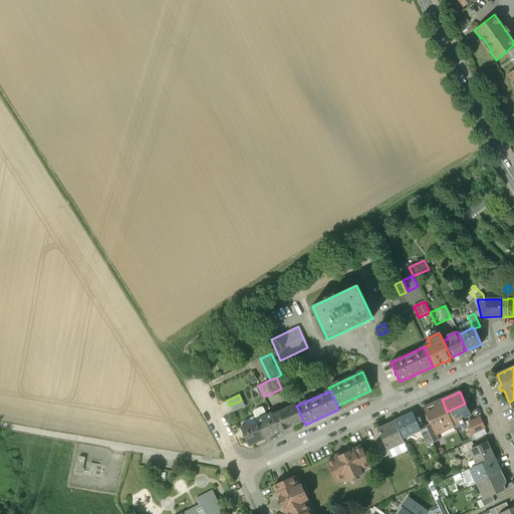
[(442,400),(424,408),(431,424),(435,434),(436,434),(453,426),(447,412),(442,400)]
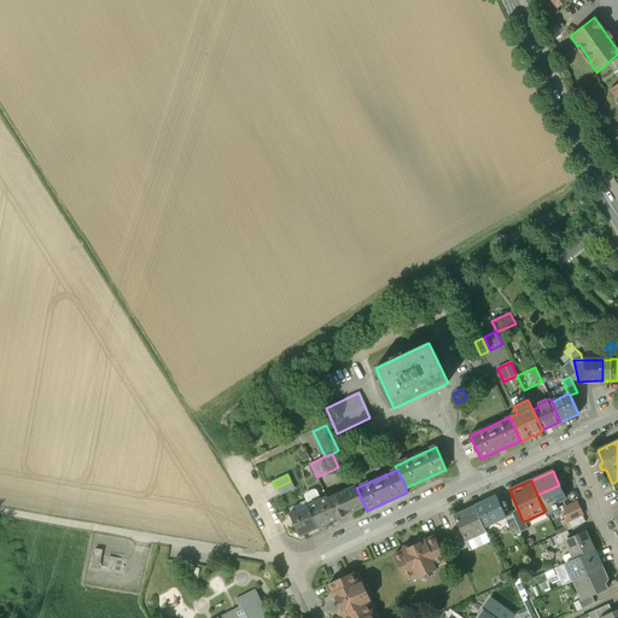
[(290,482),(275,488),(280,497),(295,490),(290,482)]
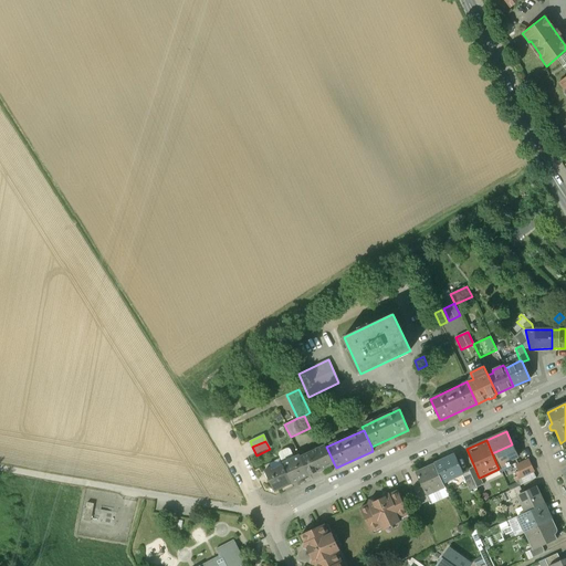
[(325,444),(300,457),(308,475),(334,463),(326,447),(325,444)]
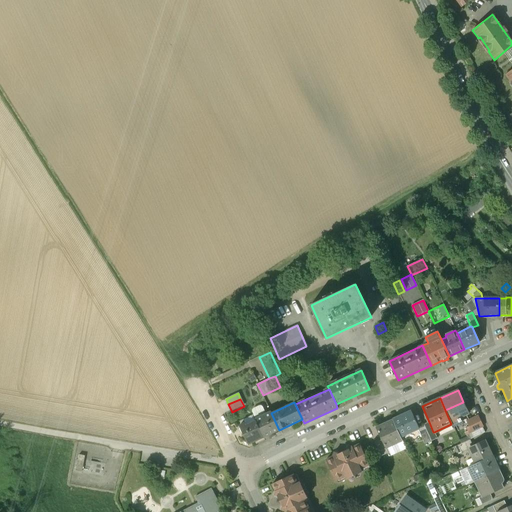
[(463,402),(445,410),(451,424),(451,425),(457,422),(458,423),(461,422),(460,421),(462,416),(468,414),(463,402)]
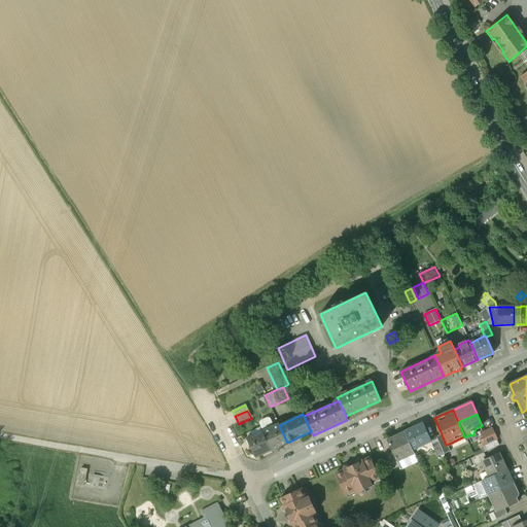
[(270,420),(269,418),(267,418),(266,418),(260,420),(260,421),(259,422),(259,424),(260,427),(262,432),(264,433),(271,450),(287,443),(279,425),(279,424),(273,427),(270,420)]
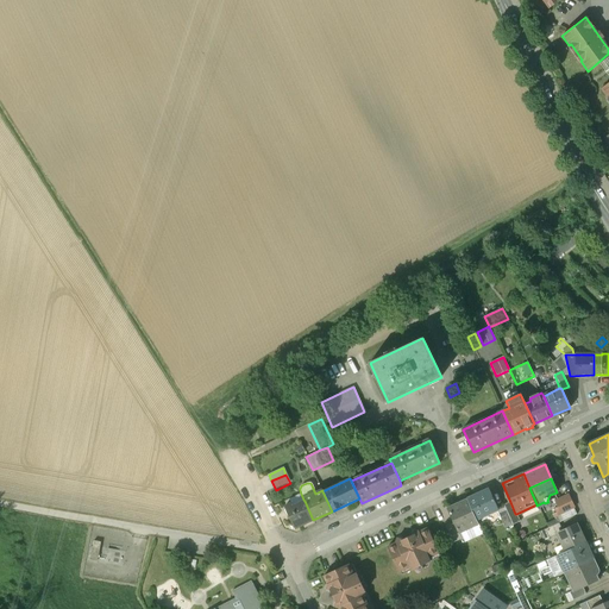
[(488,490),(466,500),(476,520),(497,510),(488,490)]
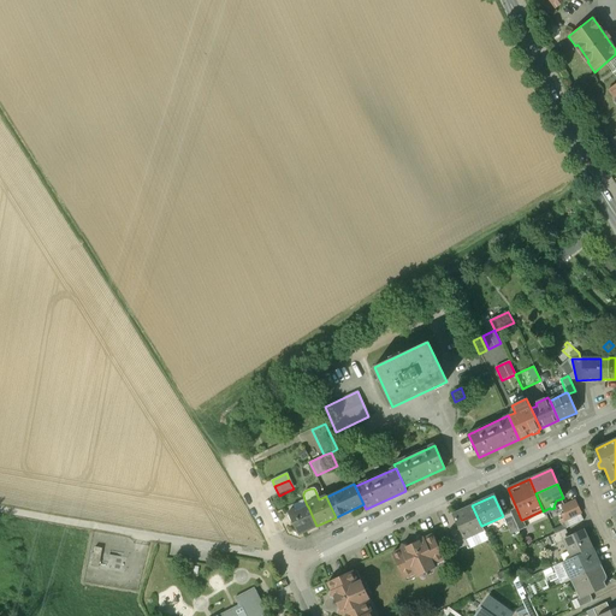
[(574,502),(562,507),(564,514),(561,515),(564,522),(580,515),(574,502)]
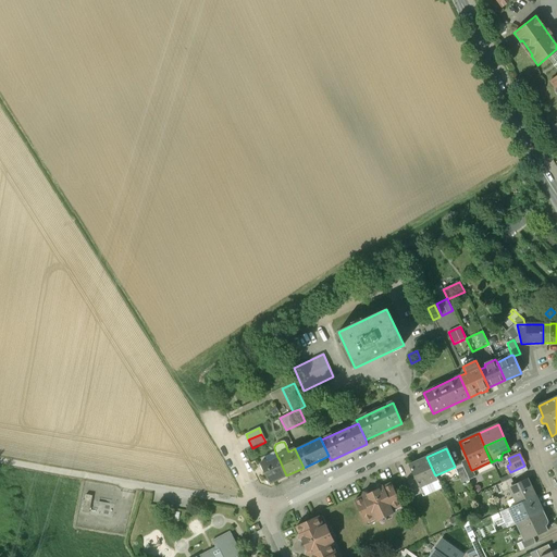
[(426,457),(409,466),(415,478),(419,487),(420,487),(437,480),(435,475),(426,457)]
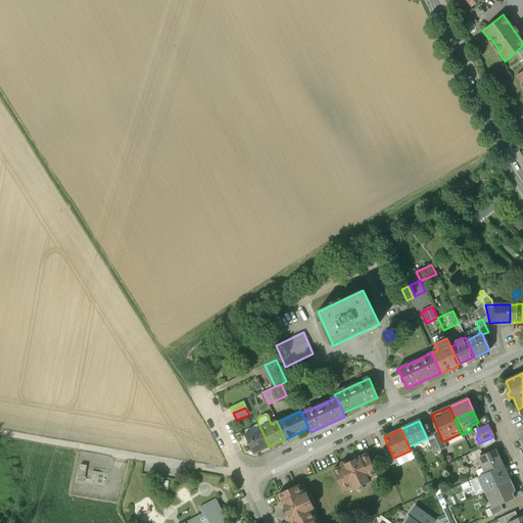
[(262,430),(251,435),(249,433),(245,435),(253,454),(269,446),(262,430)]
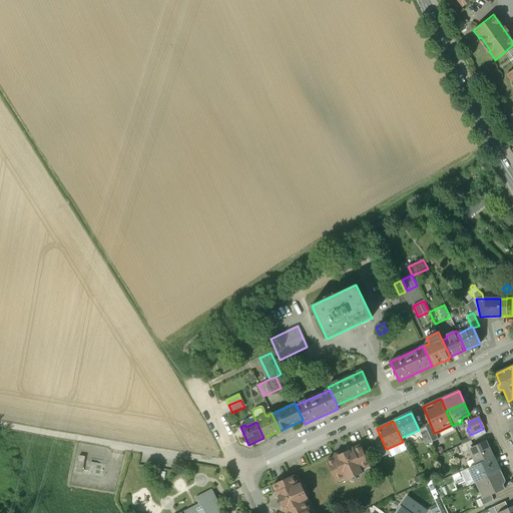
[(430,423),(424,426),(432,443),(438,440),(435,433),(434,433),(430,423)]
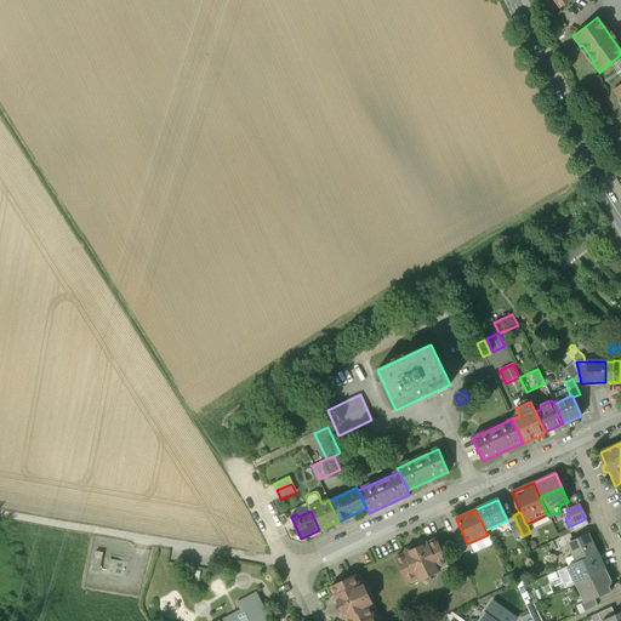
[(569,527),(564,528),(568,535),(569,534),(588,525),(585,519),(569,527)]
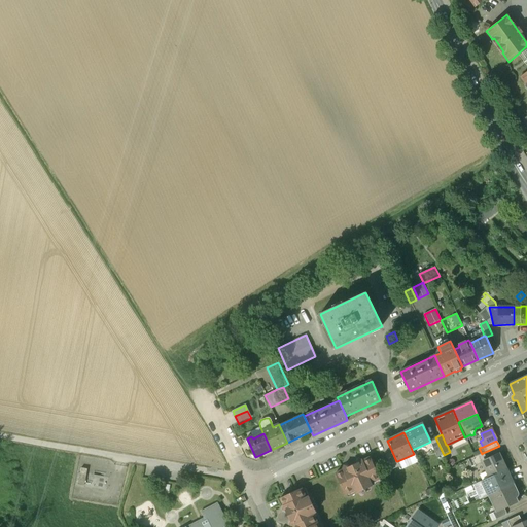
[(392,452),(385,455),(391,469),(399,466),(397,461),(396,461),(392,452)]
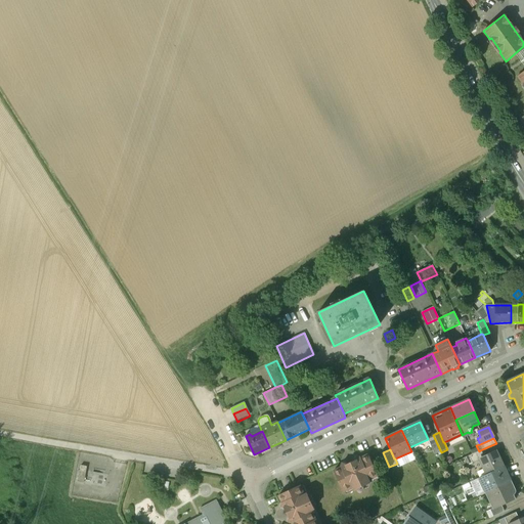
[(479,451),(469,456),(473,464),(479,461),(484,457),(480,450),(479,451)]
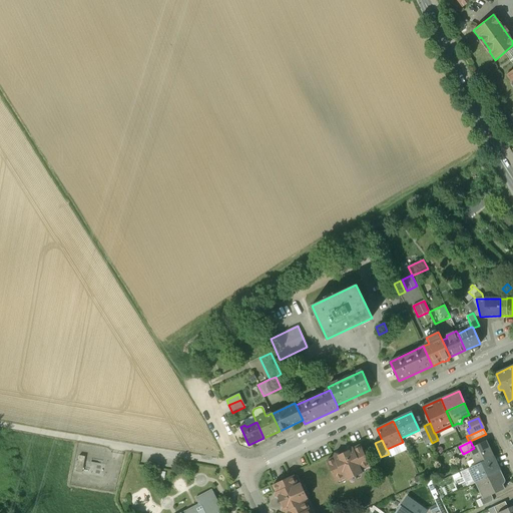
[(492,458),(485,443),(474,448),(469,451),(476,465),(492,458)]
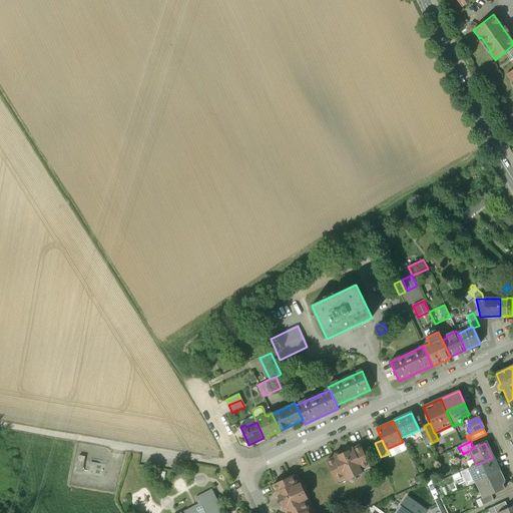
[(370,467),(360,446),(353,449),(349,448),(348,451),(339,456),(335,454),(333,458),(327,461),(336,482),(338,481),(339,483),(346,479),(347,481),(362,473),(362,472),(369,469),(368,467),(370,467)]
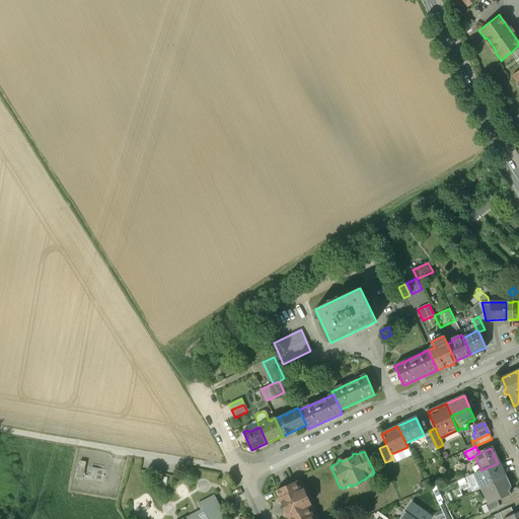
[(482,470),(465,478),(472,493),(482,489),(505,477),(498,463),(482,470)]
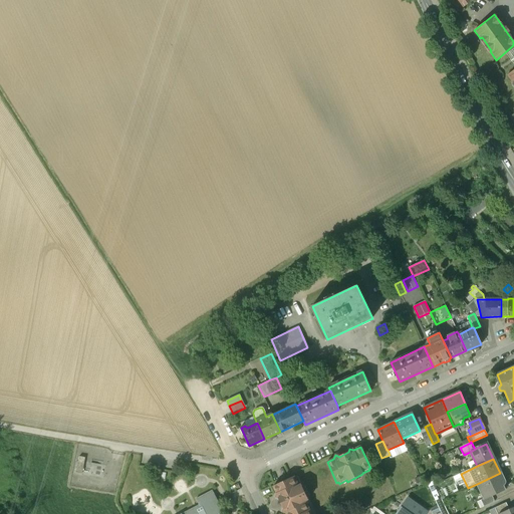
[(102,462),(91,460),(90,463),(85,462),(82,475),(104,478),(106,466),(102,465),(102,462)]
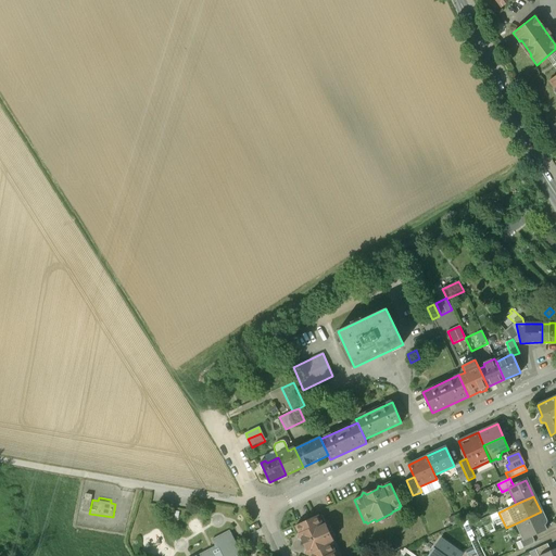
[(91,501),(84,500),(81,510),(89,513),(91,501)]
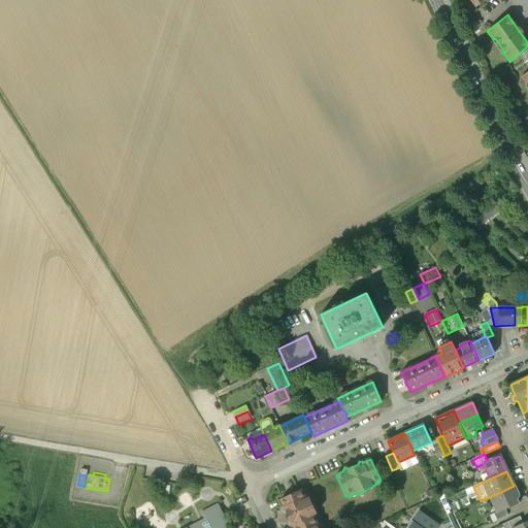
[(514,486),(490,497),(495,506),(497,505),(500,512),(497,513),(498,514),(505,510),(515,505),(512,500),(516,498),(517,497),(518,496),(518,495),(514,486)]
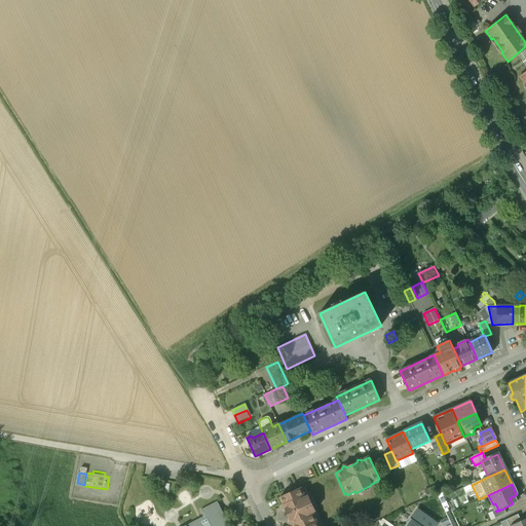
[(308,495),(307,496),(303,488),(301,489),(300,488),(279,498),(283,504),(280,509),(286,511),(290,520),(288,524),(292,525),(321,525),(320,522),(317,523),(315,520),(317,519),(314,512),(315,512),(308,495)]
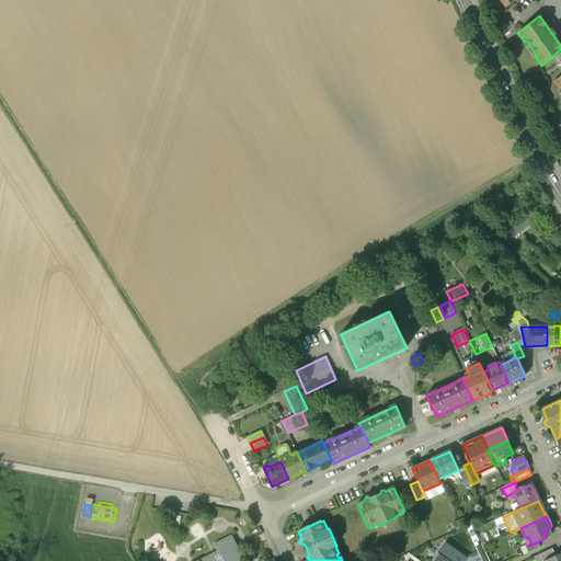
[(217,551),(197,560),(239,560),(243,559),(231,536),(214,545),(217,551)]
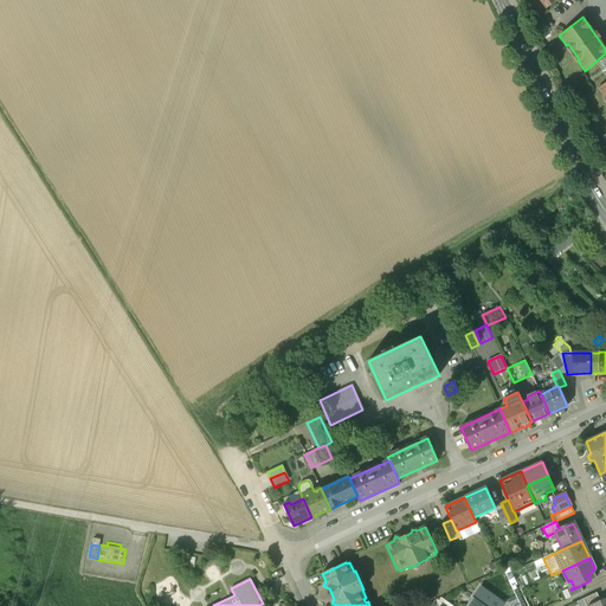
[(580,586),(572,590),(571,588),(567,591),(571,598),(584,592),(580,586)]
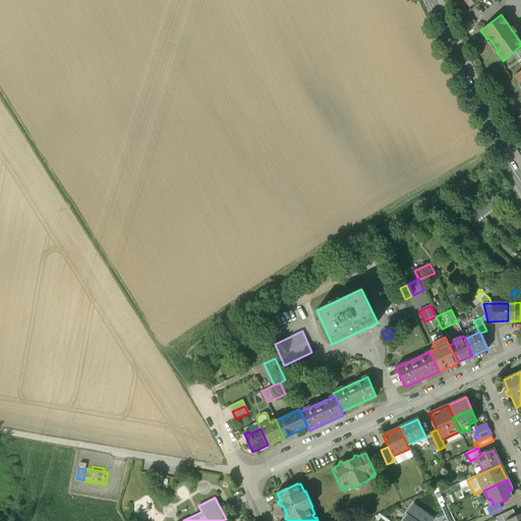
[(431,520),(432,519),(413,505),(401,520),(431,520)]
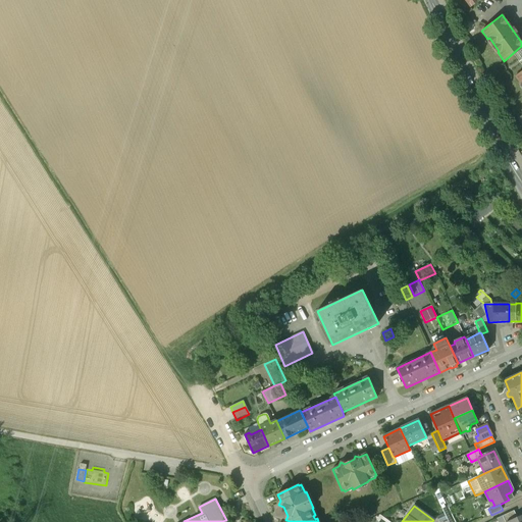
[(515,511),(503,516),(505,521),(508,521),(518,517),(515,511)]
